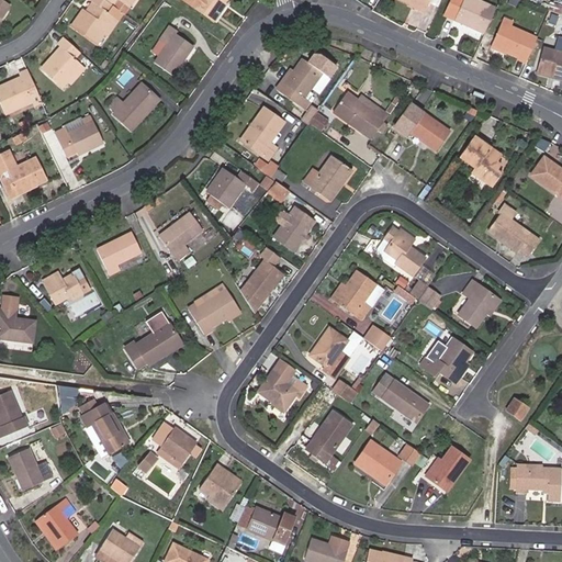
[(0,0),(0,18),(11,3),(4,0),(0,0)]
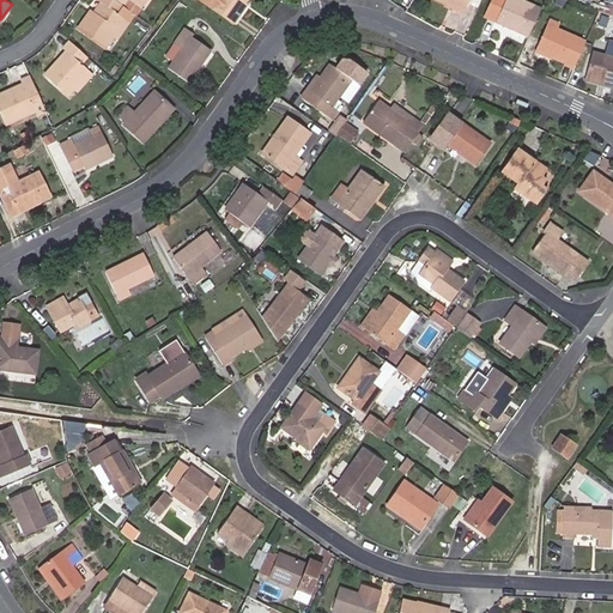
[(123,6),(115,0),(99,0),(101,1),(95,11),(91,8),(78,28),(107,48),(114,37),(127,19),(117,13),(123,6)]
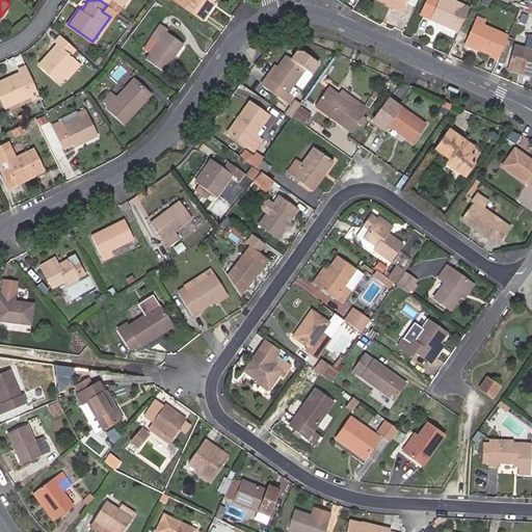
[(203,8),(208,0),(174,0),(201,19),(206,10),(203,8)]
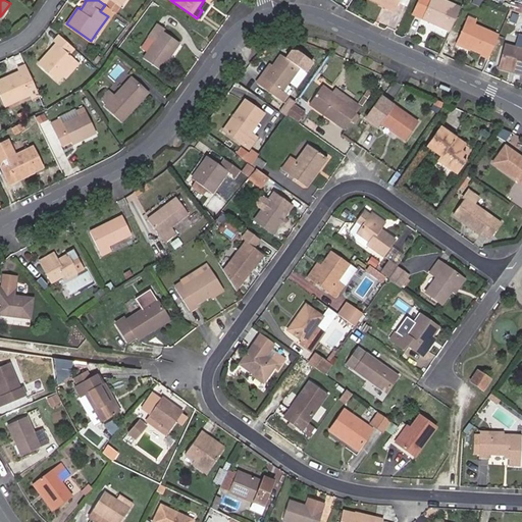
[(209,1),(207,0),(204,0),(199,8),(202,10),(209,1)]
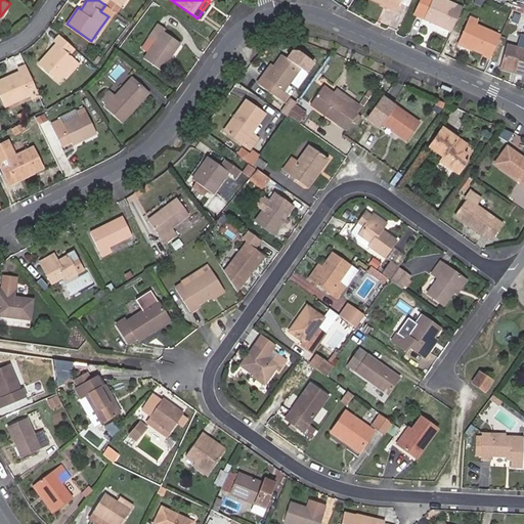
[(378,0),(377,0),(377,3),(376,5),(391,12),(393,6),(378,0)]
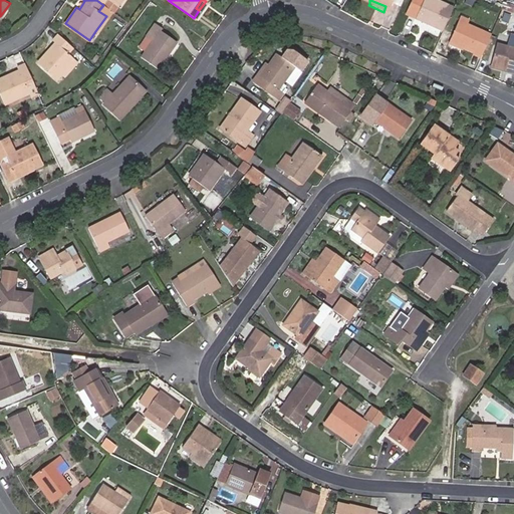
[(414,17),(442,29),(452,5),(440,0),(411,0),(406,14),(414,17)]
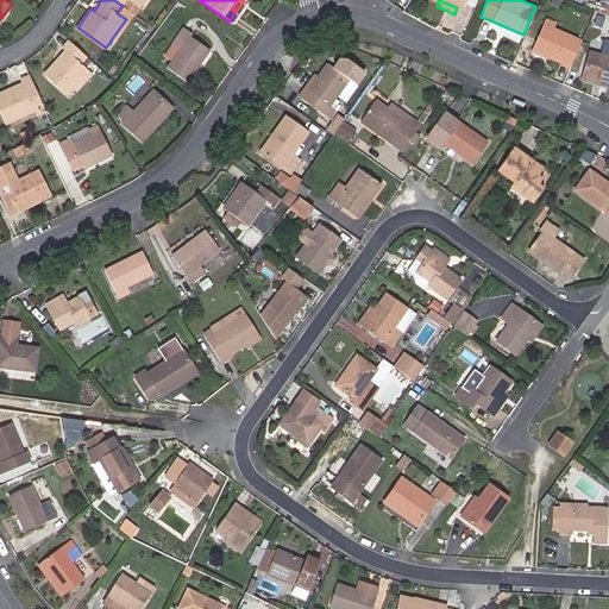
[(126,19),(113,37),(119,41),(132,23),(126,19)]
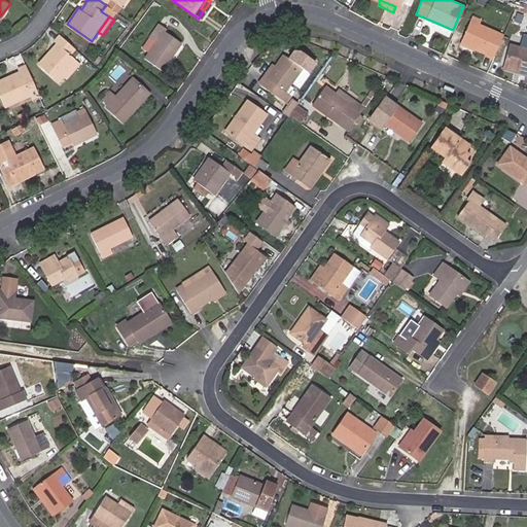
[(457,42),(490,57),(501,33),(479,23),(468,19),(457,42)]
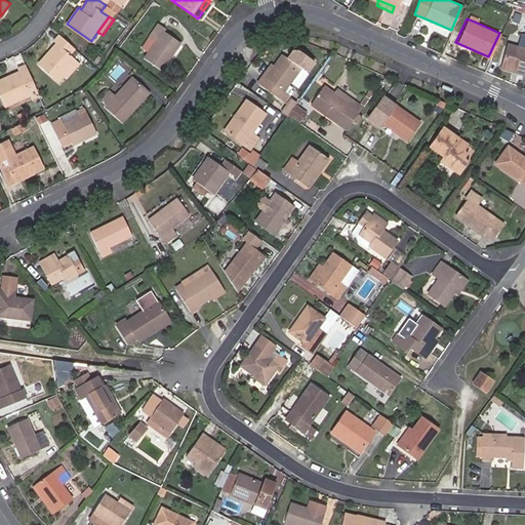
[(164,27),(156,21),(145,37),(154,42),(143,58),(160,71),(179,43),(162,31),(164,27)]
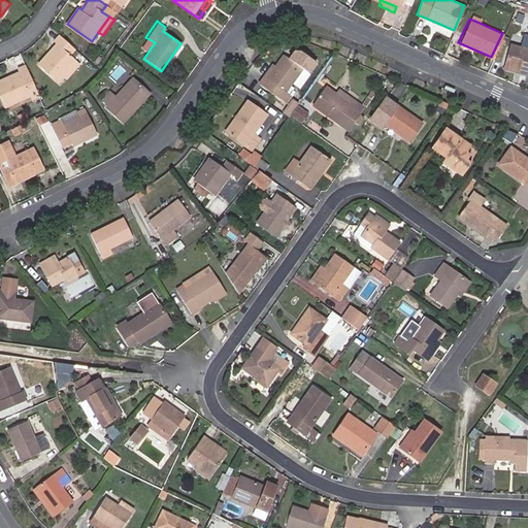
[(75,50),(60,35),(54,41),(57,43),(38,63),(58,81),(62,76),(76,62),(69,55),(75,50)]
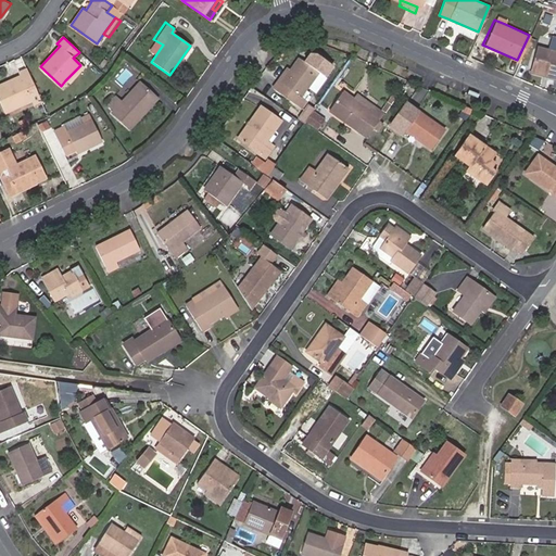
[(555,52),(533,48),(529,68),(545,73),(544,77),(555,79),(555,52)]
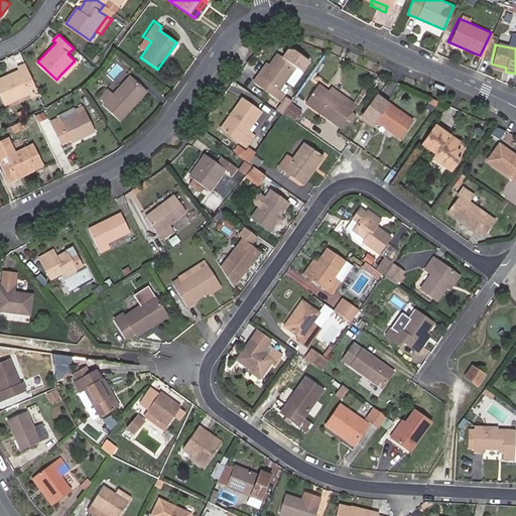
[(268,67),(254,86),(276,102),(282,94),(277,90),(294,68),(277,54),(268,67)]
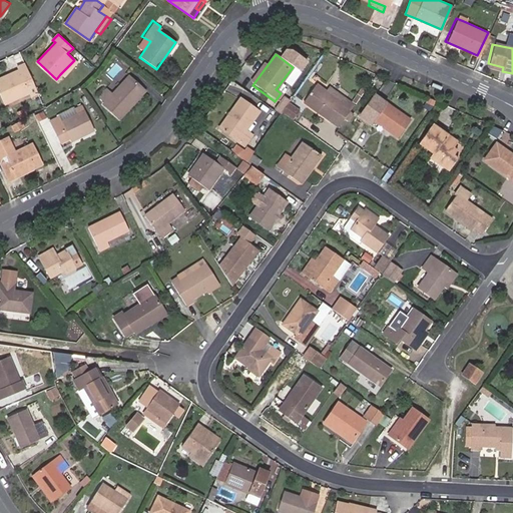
[(74,60),(60,74),(65,77),(78,63),(74,60)]
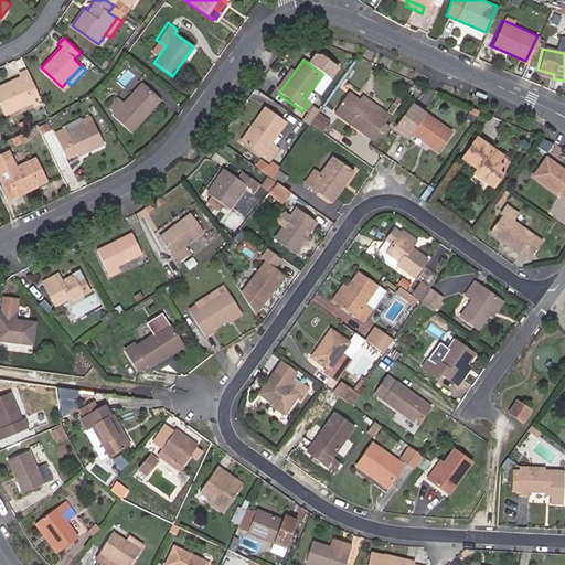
[(40,103),(27,68),(19,72),(20,75),(0,83),(0,106),(3,113),(10,110),(30,102),(32,106),(40,103)]
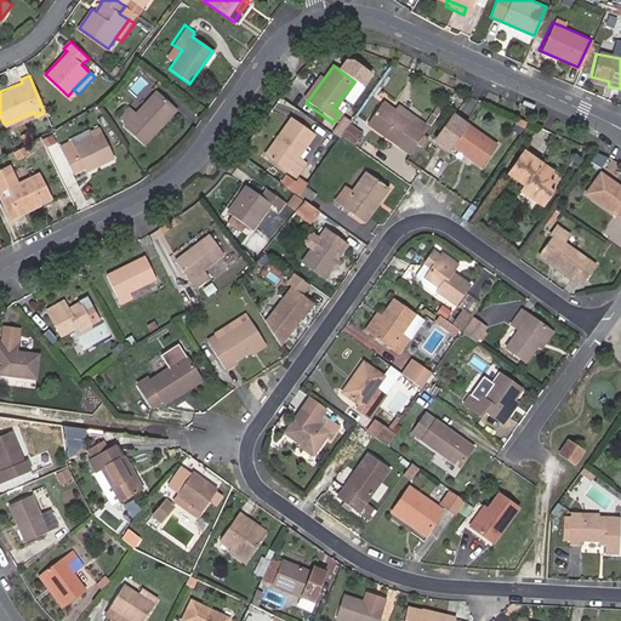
[(302,100),(306,103),(323,80),(319,77),(302,100)]
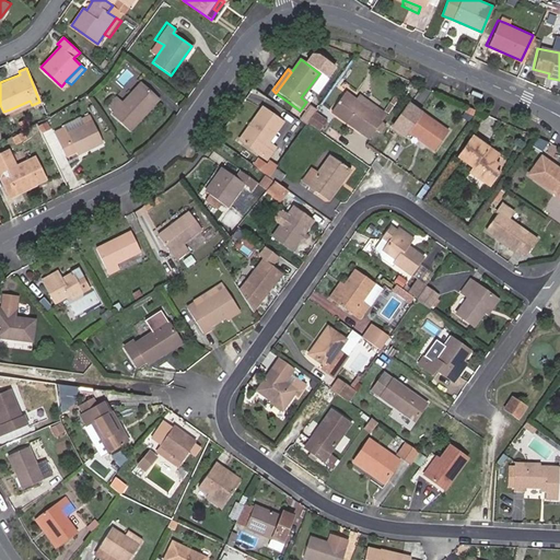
[(128,131),(156,100),(138,82),(123,101),(117,96),(107,106),(114,112),(111,115),(128,131)]
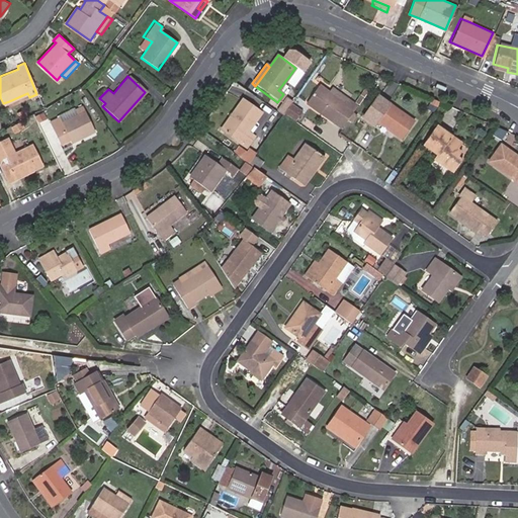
[(287,83),(282,90),(288,94),(293,87),(287,83)]
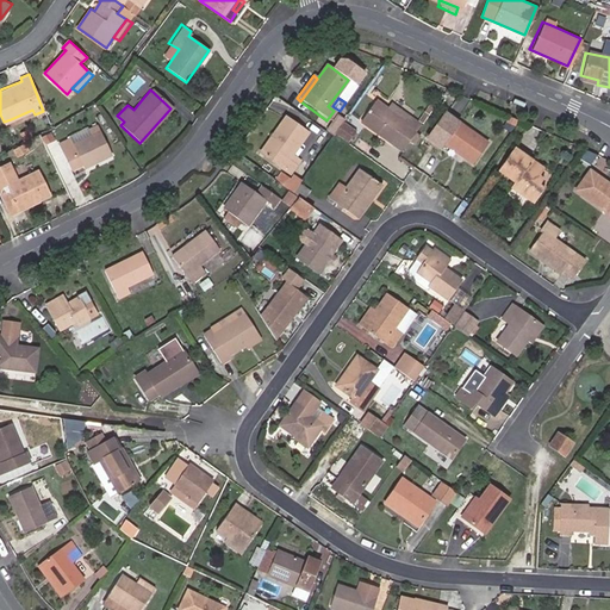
[(388,111),(379,103),(363,124),(402,154),(424,125),(411,117),(406,123),(388,111)]
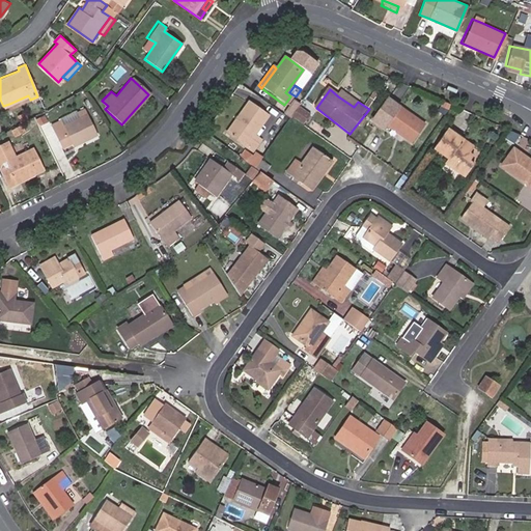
[(83,90),(78,93),(87,107),(92,104),(83,90)]
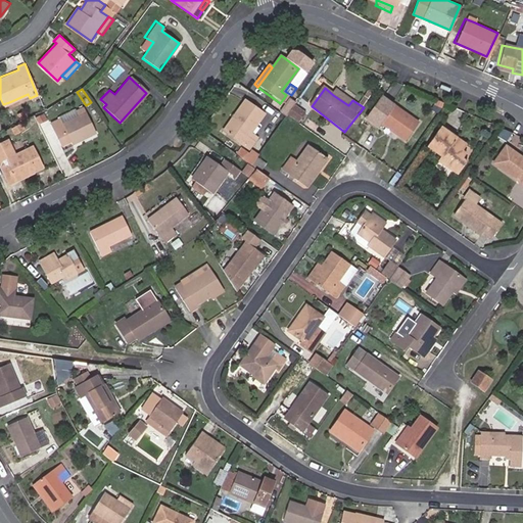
[(337,89),(333,95),(348,105),(352,100),(337,89)]
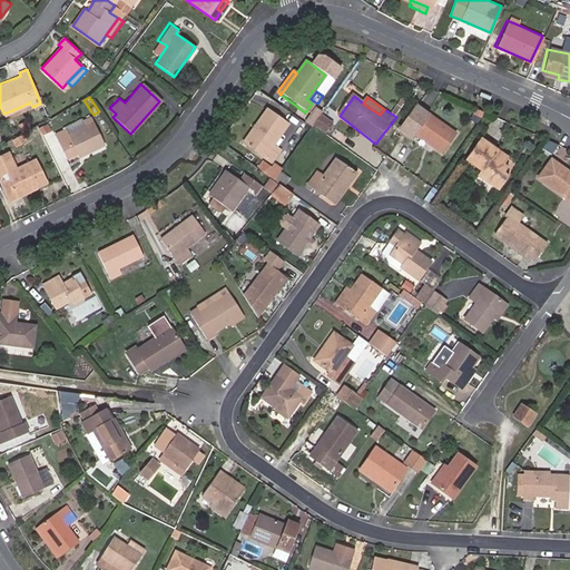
[(12,116),(32,108),(32,107),(30,102),(10,111),(12,116)]
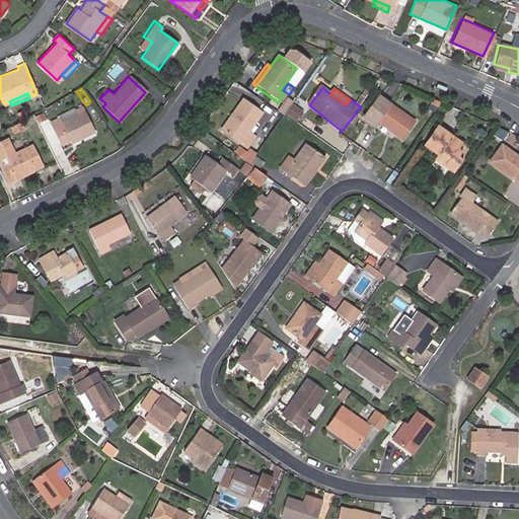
[(277,113),(282,117),(285,113),(291,103),(293,101),(288,97),(277,113)]
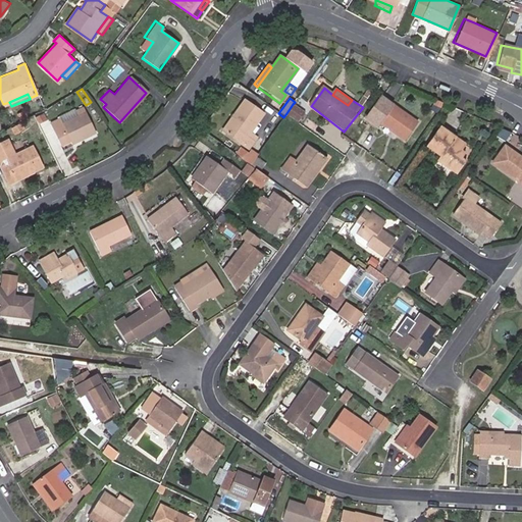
[(417,124),(379,98),(363,119),(375,128),(378,124),(404,142),(417,124)]
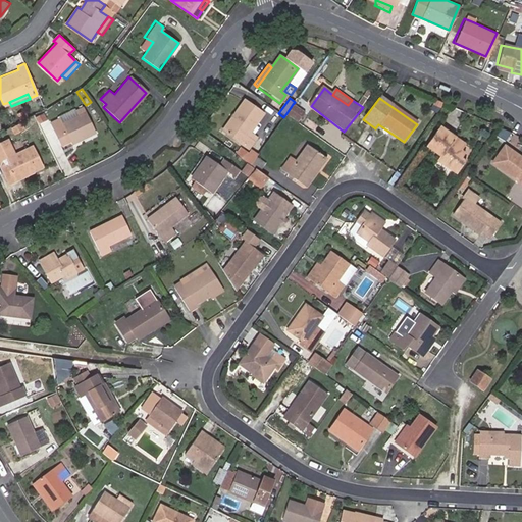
[(244,100),(221,131),(246,149),(255,137),(249,133),(263,114),(244,100)]
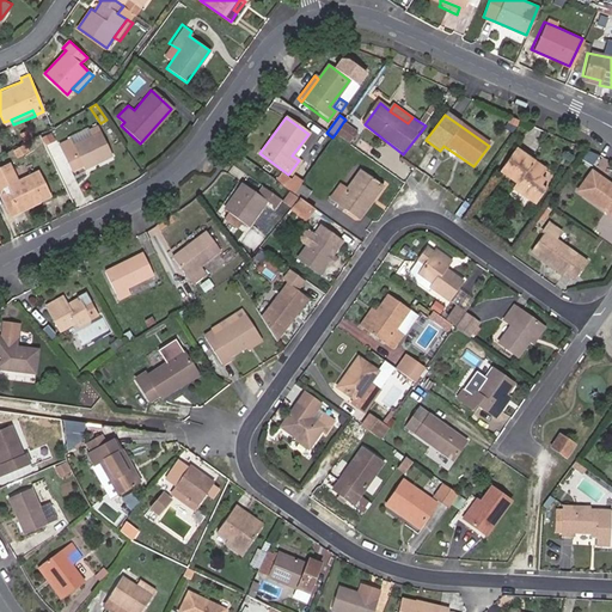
[(343,122),(336,133),(350,142),(357,132),(343,122)]
